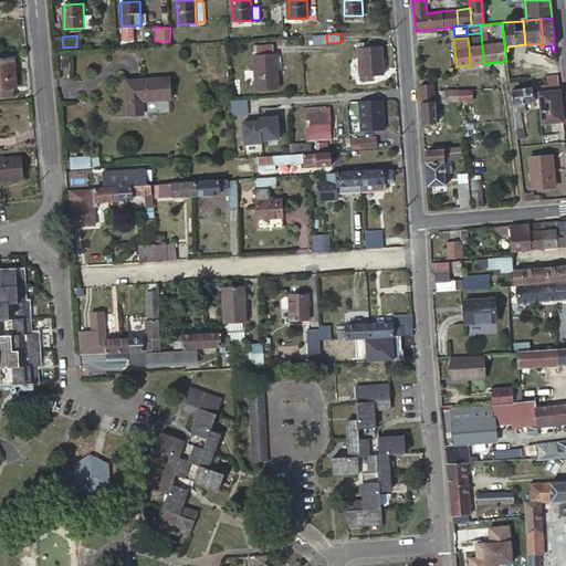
[(364,42),(358,43),(362,80),(370,80),(370,74),(384,73),(383,46),(365,48),(364,42)]
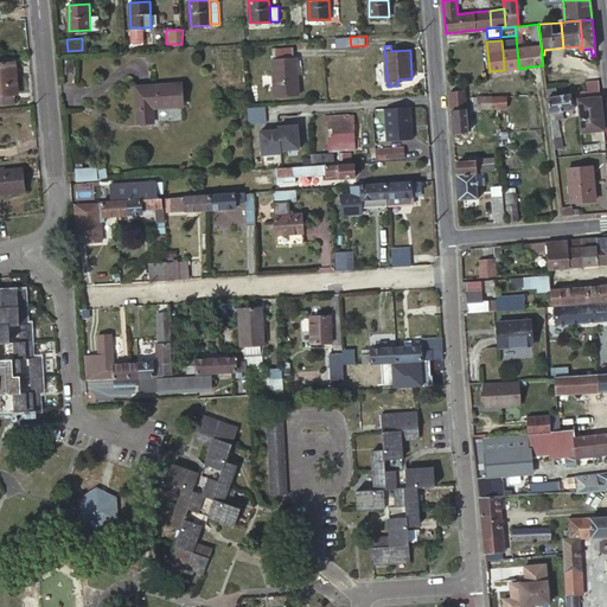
[(273,49),(273,59),(296,58),(296,46),(273,49)]
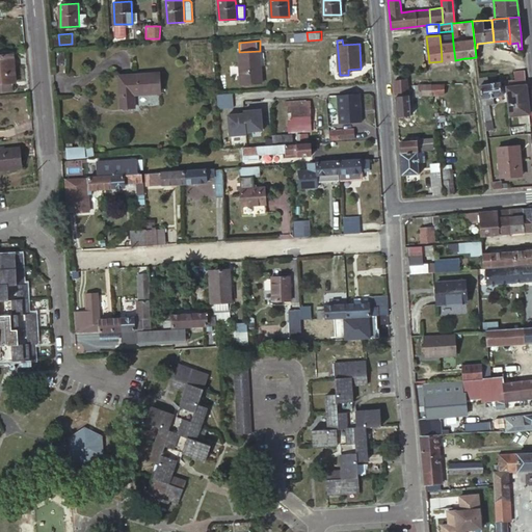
[(442,61),(455,60),(453,44),(449,44),(441,45),(442,61)]
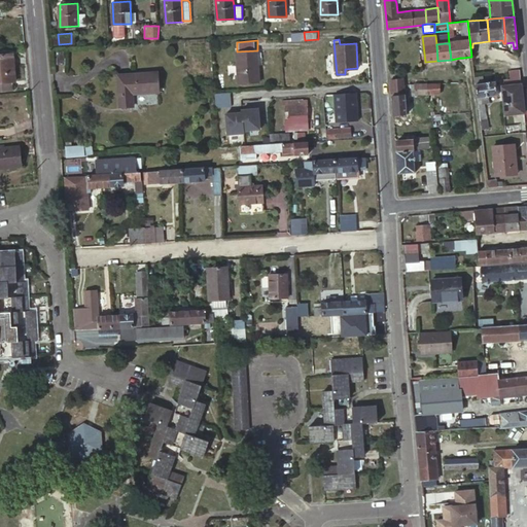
[(259,50),(257,50),(237,51),(239,75),(261,74),(259,50)]
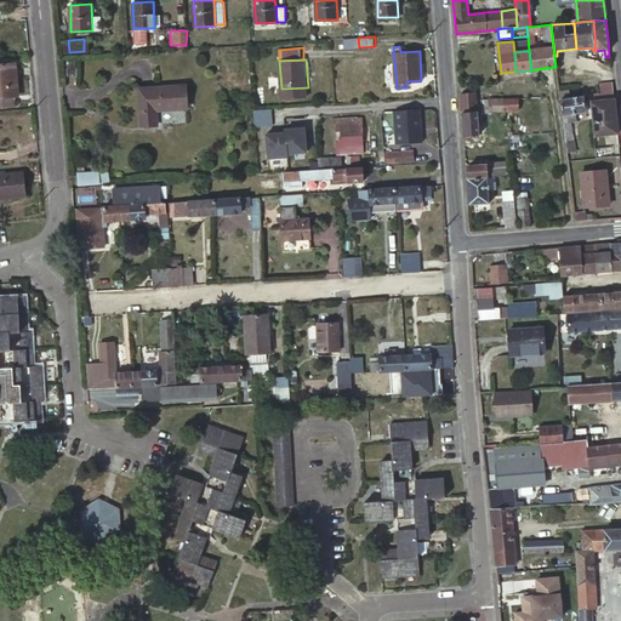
[(0,92),(12,92),(16,92),(12,62),(0,62),(0,92)]
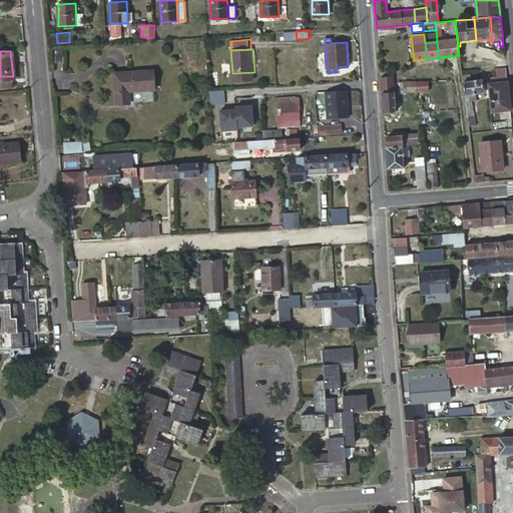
[(114,72),(116,102),(130,102),(129,90),(154,89),(153,70),(114,72)]
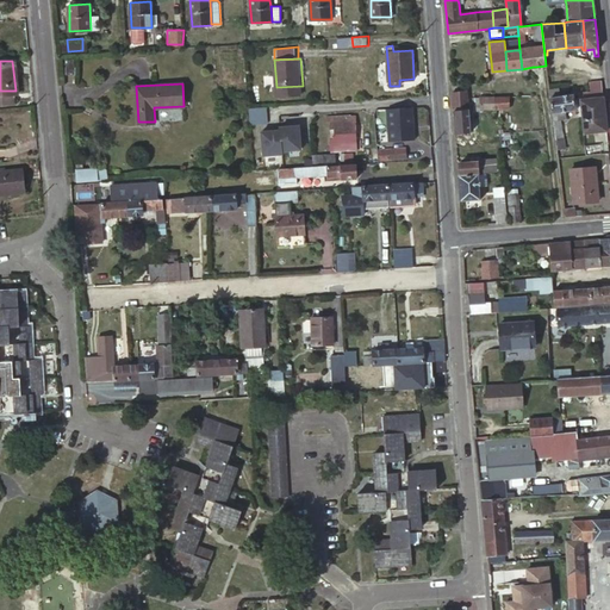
[(455,128),(455,134),(464,132),(470,132),(468,109),(467,109),(467,98),(466,91),(452,93),(453,110),(454,110),(455,128)]
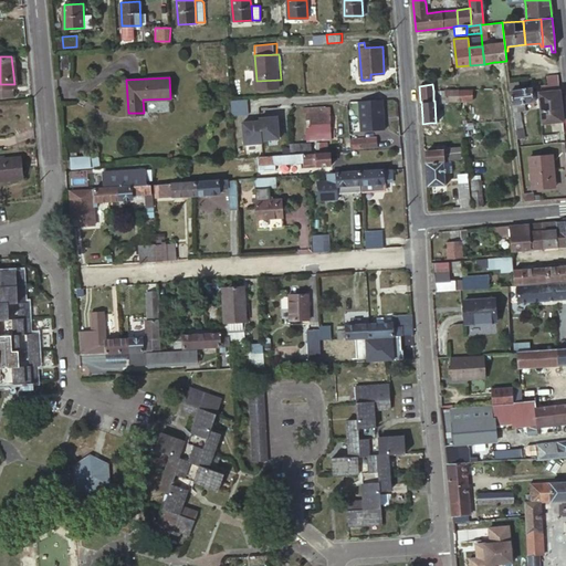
[(563,121),(559,90),(548,91),(548,84),(536,85),(541,123),(563,121)]
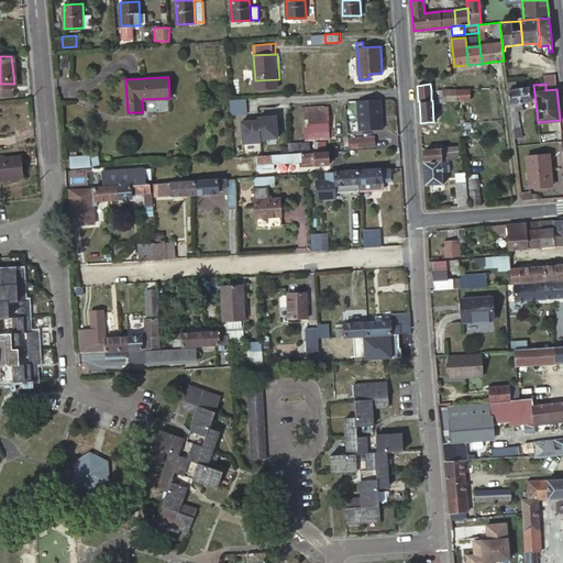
[(507,90),(511,128),(512,128),(517,128),(516,121),(519,121),(517,109),(523,109),(521,101),(531,100),(529,87),(507,90)]
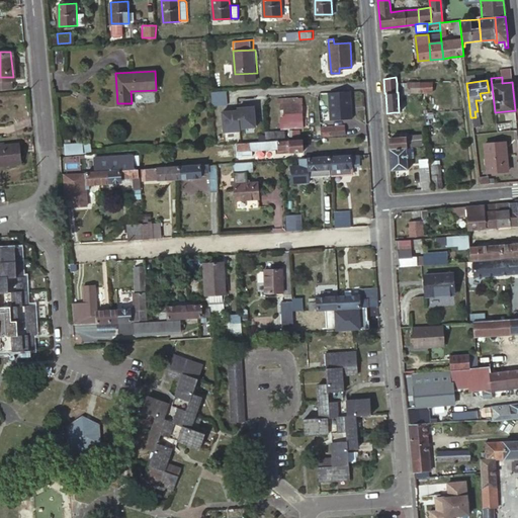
[(420,83),(408,82),(409,92),(421,92),(420,83)]
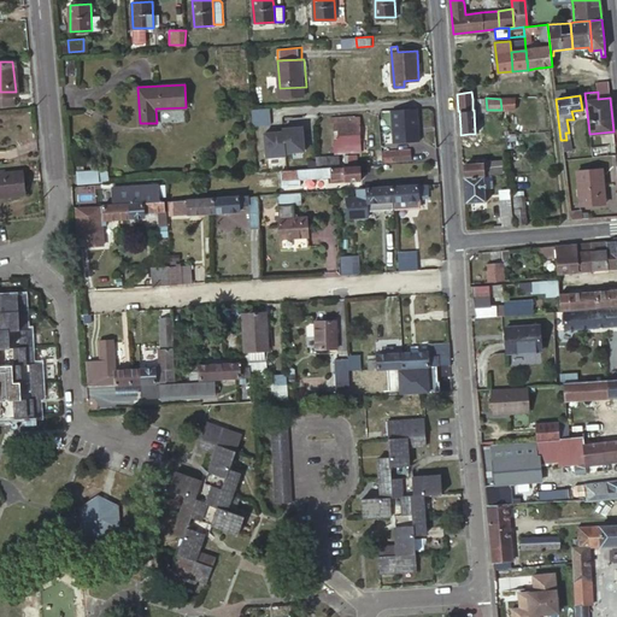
[(500,99),(501,110),(515,110),(515,98),(500,99)]
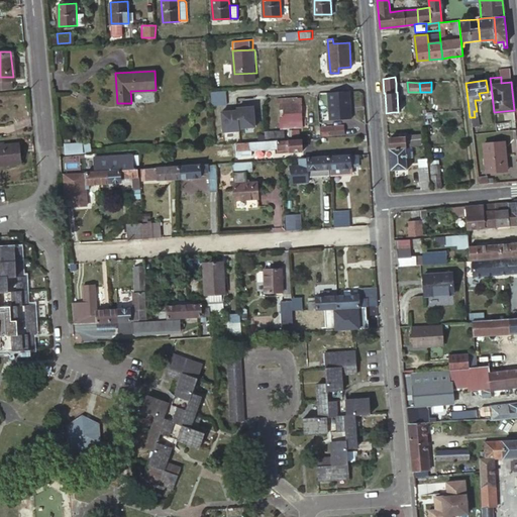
[(299,127),(299,123),(299,120),(303,120),(302,98),(281,99),(281,109),(285,108),(285,118),(282,118),(282,127),(299,127)]
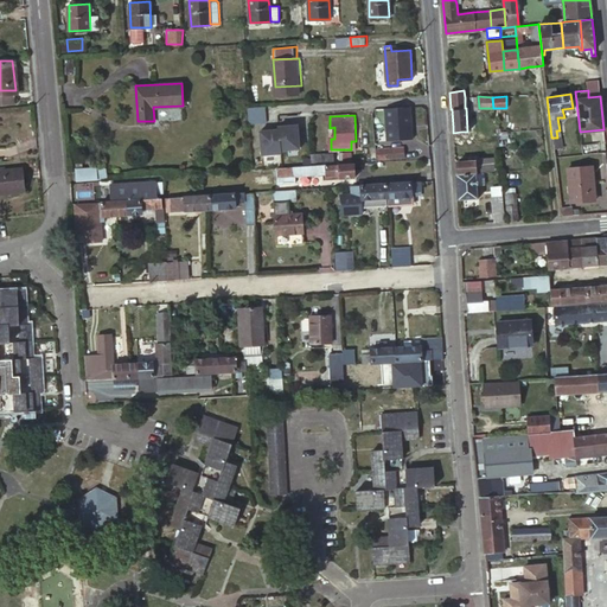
[(257,128),(261,154),(300,149),(298,123),(257,128)]
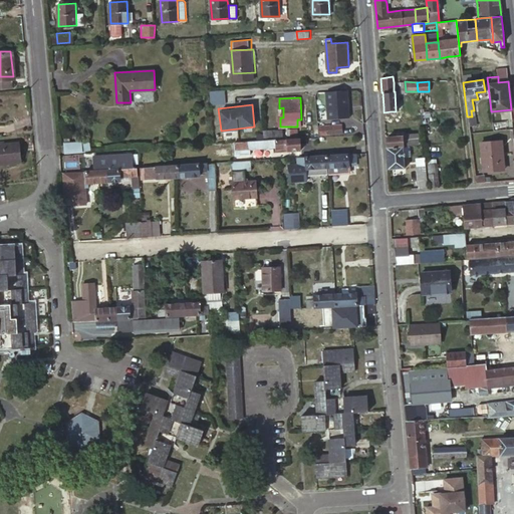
[(492,122),(493,131),(506,130),(506,121),(492,122)]
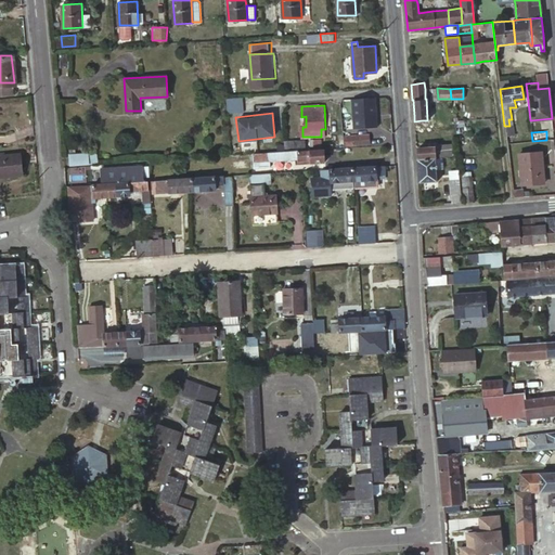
[(347,137),(348,144),(372,143),(371,134),(347,137)]
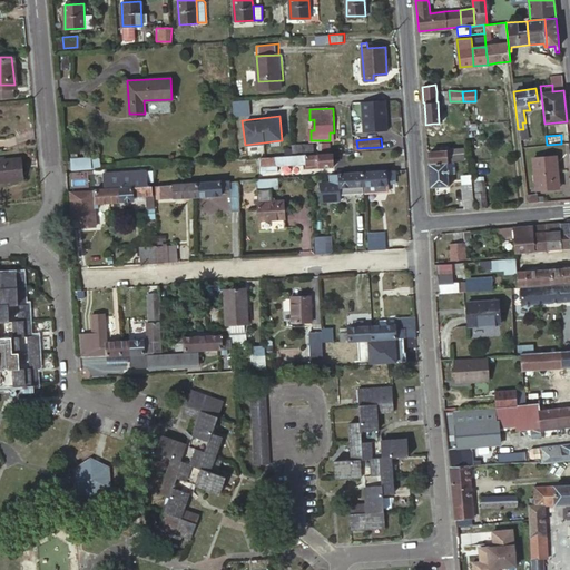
[(430,151),(431,164),(446,163),(446,160),(462,159),(461,149),(430,151)]
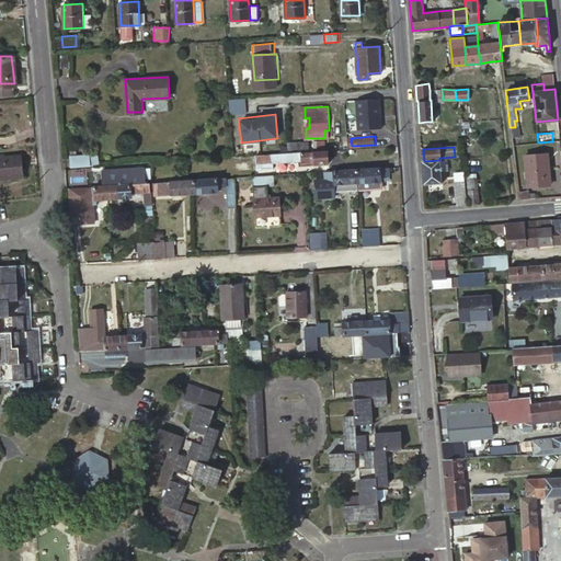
[(277,152),(256,155),(258,170),(275,169),(274,162),(302,160),(302,161),(316,160),(316,164),(330,163),(329,149),(277,152)]
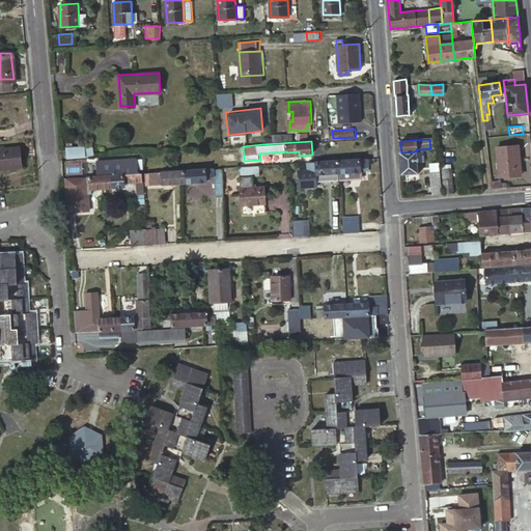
[(70,157),(86,156),(85,149),(85,144),(68,146),(70,157)]
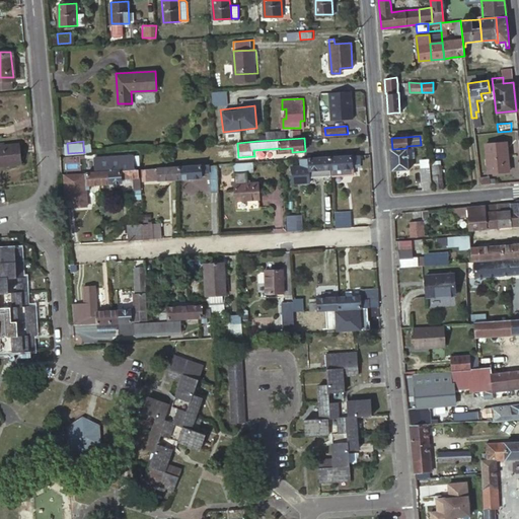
[(486,145),(489,173),(510,170),(506,142),(486,145)]
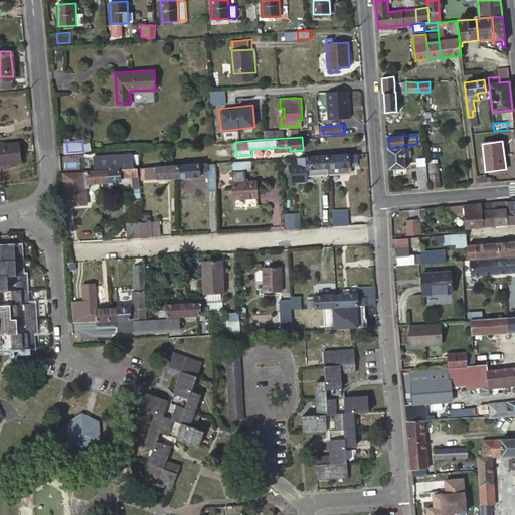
[(0,143),(0,164),(23,162),(21,142),(0,143)]
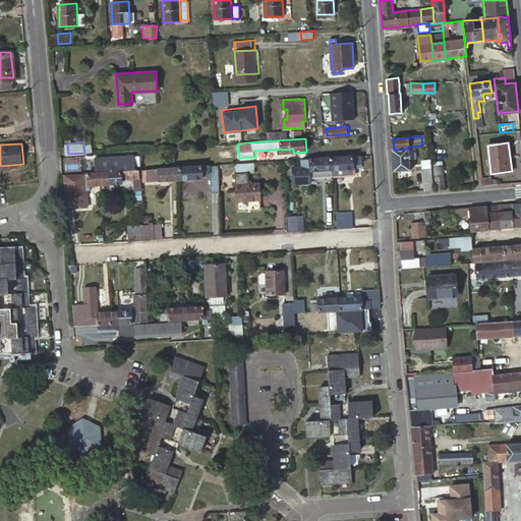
[(394,150),(392,150),(392,152),(393,172),(410,170),(409,159),(408,149),(394,150)]
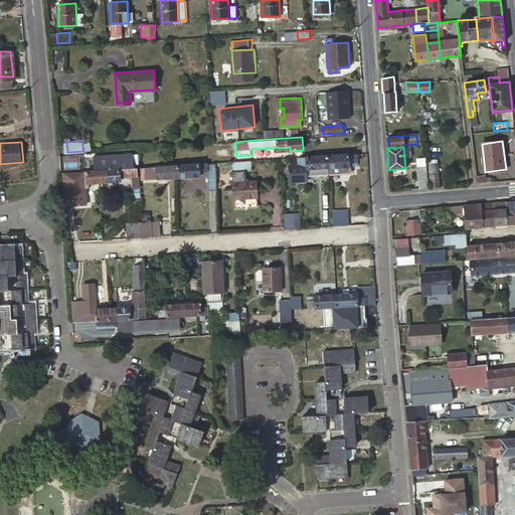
[(358,161),(358,153),(329,155),(330,168),(331,174),(351,173),(351,162),(358,161)]
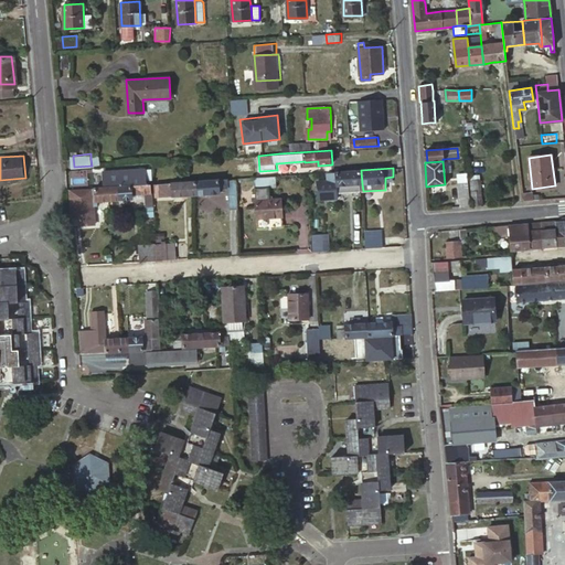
[(361,170),(329,172),(329,181),(338,181),(338,193),(362,191),(361,184),(362,184),(361,170)]
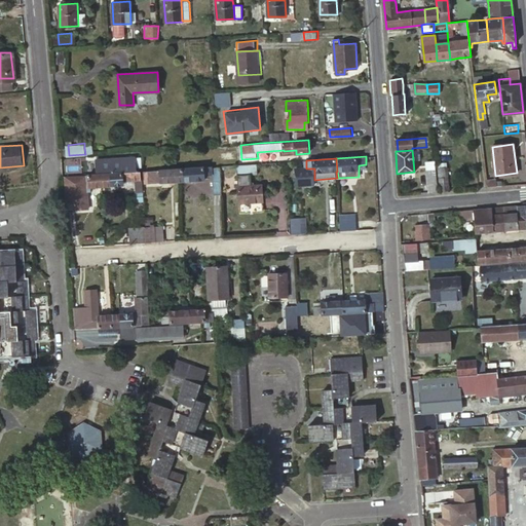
[(431,192),(437,192),(434,159),(425,160),(427,192),(431,192)]
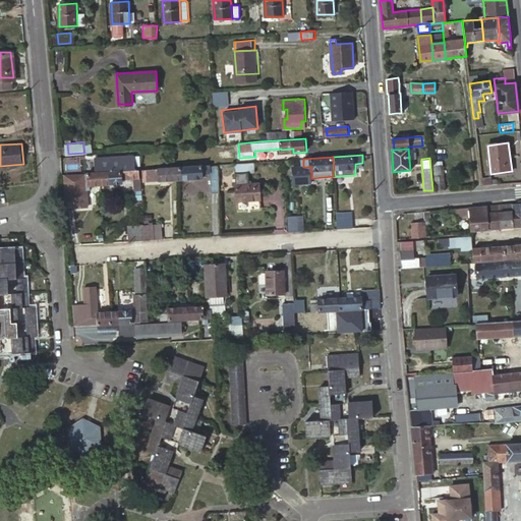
[(187,166),(180,167),(181,179),(203,178),(203,173),(210,172),(211,191),(219,191),(217,164),(187,166)]
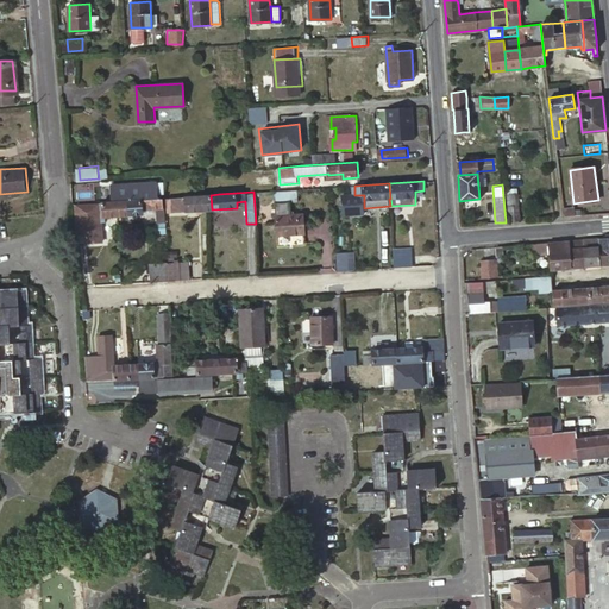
[(509,221),(520,221),(516,193),(507,194),(509,221)]
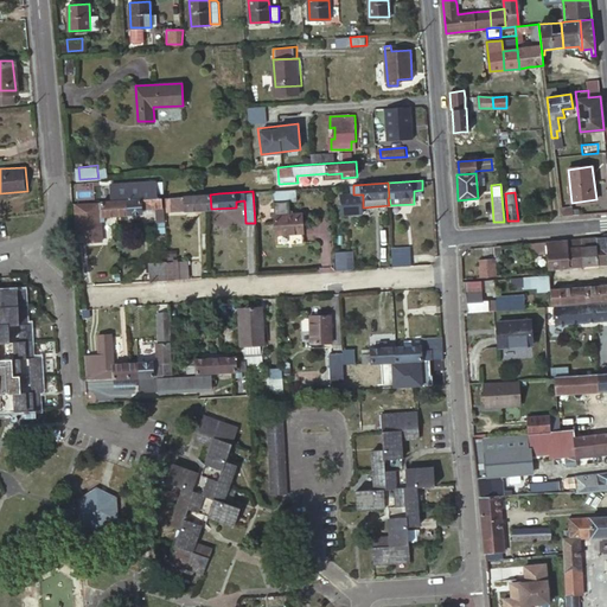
[(210,195),(168,197),(168,205),(185,204),(185,210),(211,209),(210,195)]
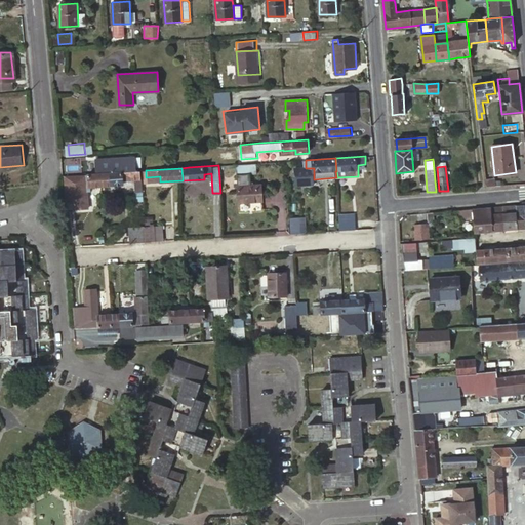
[(129,171),(101,173),(102,186),(124,185),(123,179),(136,179),(140,178),(140,170),(129,171)]
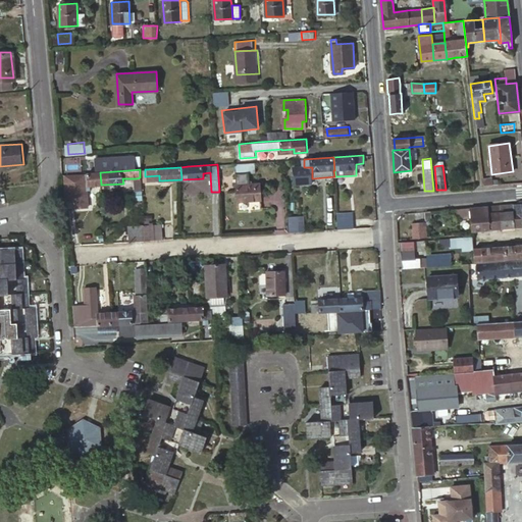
[(90,186),(101,185),(100,172),(88,173),(64,174),(66,201),(75,200),(75,208),(88,207),(87,191),(91,190),(90,186)]
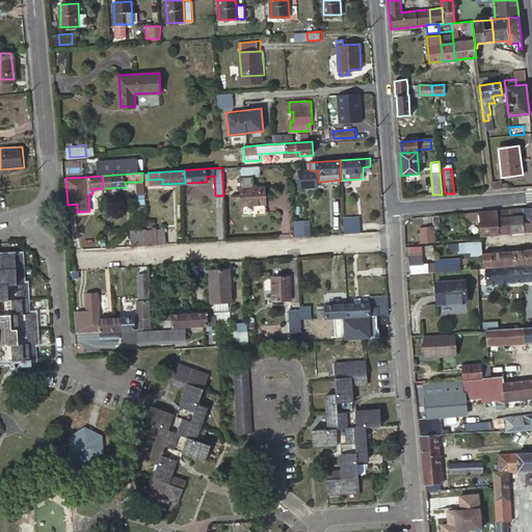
[(239,178),(241,214),(267,213),(265,186),(249,187),(248,177),(239,178)]
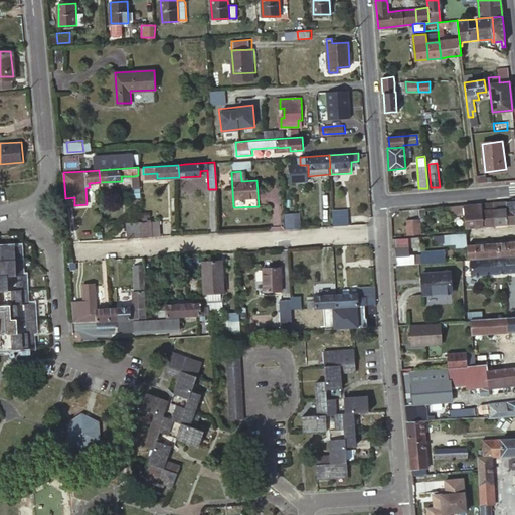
[(476,176),(477,183),(486,182),(485,175),(476,176)]
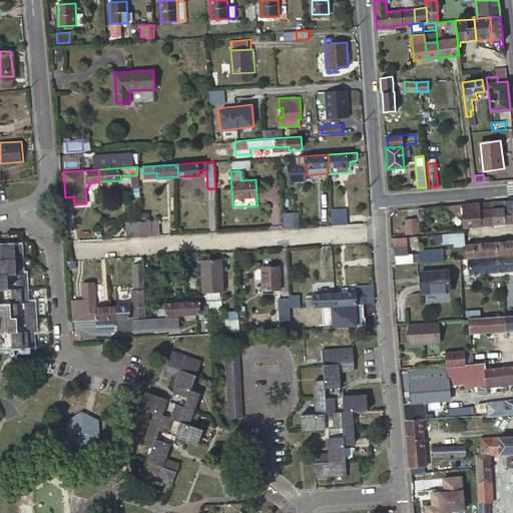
[(512,198),(504,200),(506,223),(512,221),(512,198)]
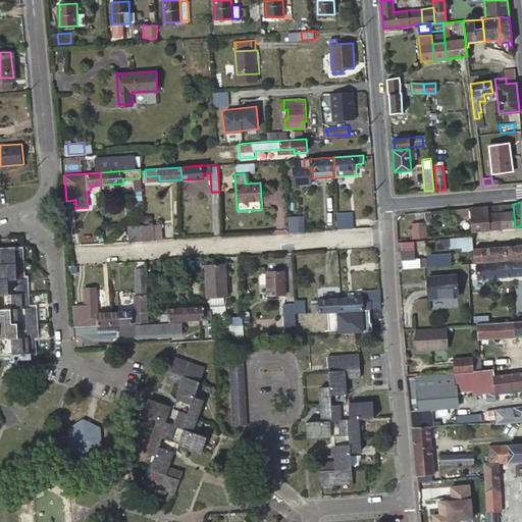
[(500,205),(502,228),(513,227),(515,227),(513,204),(500,205)]
